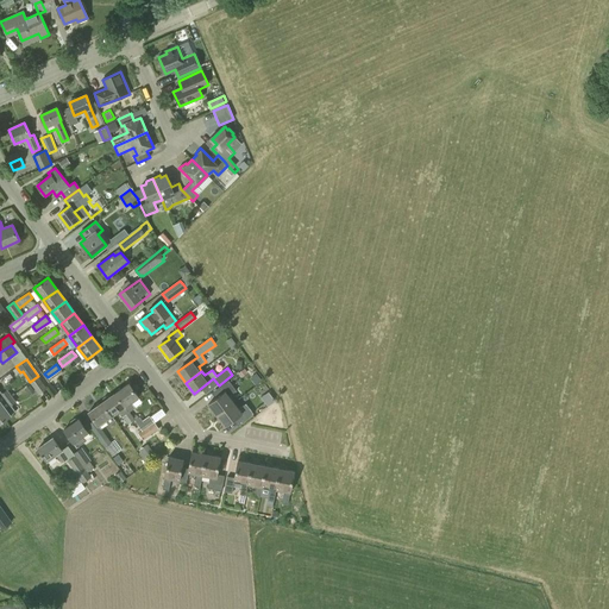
[(46,389),(38,376),(30,382),(39,394),(46,389)]
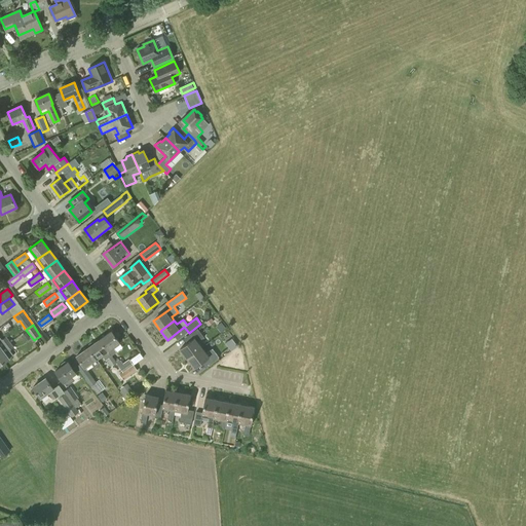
[(187,359),(201,347),(197,342),(204,337),(197,328),(187,336),(190,341),(180,348),(187,359)]
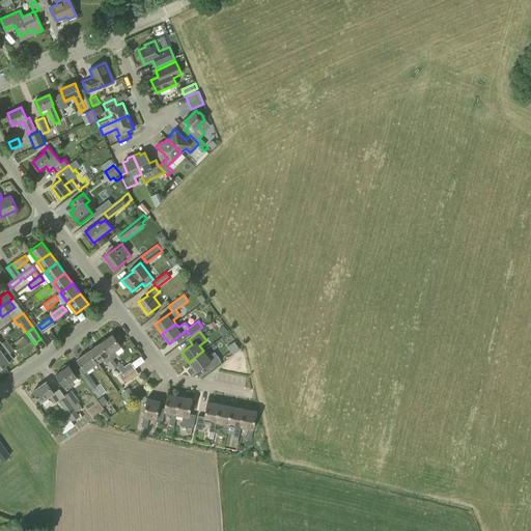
[(112,334),(101,342),(112,360),(113,359),(114,358),(118,356),(114,351),(120,345),(112,334)]
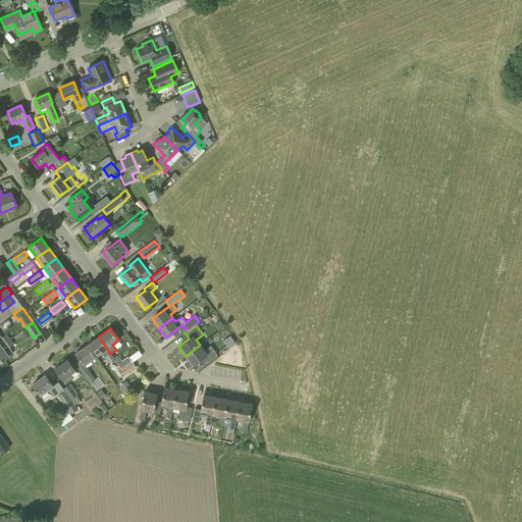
[(0,346),(9,340),(6,334),(2,337),(0,334),(0,346)]
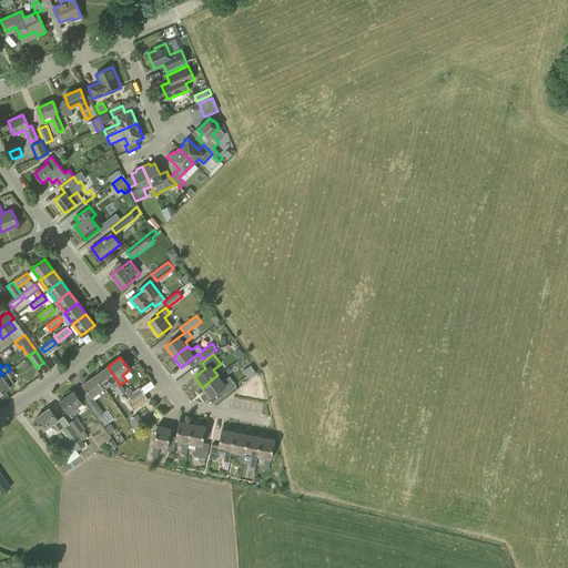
[(250,365),(243,371),(250,379),(256,374),(250,365)]
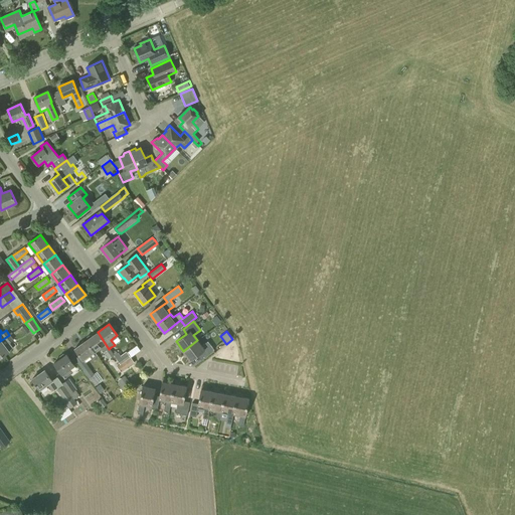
[(111,357),(114,355),(98,332),(92,336),(91,335),(90,335),(87,337),(87,338),(88,340),(87,340),(95,351),(100,348),(102,351),(103,350),(109,358),(111,357)]
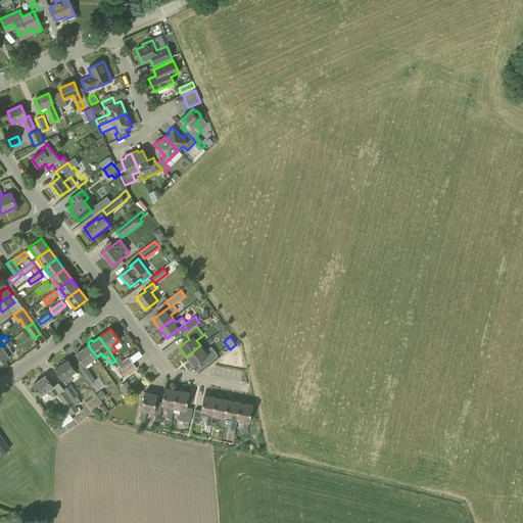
[(9,340),(0,346),(0,363),(13,353),(9,347),(13,345),(9,340)]
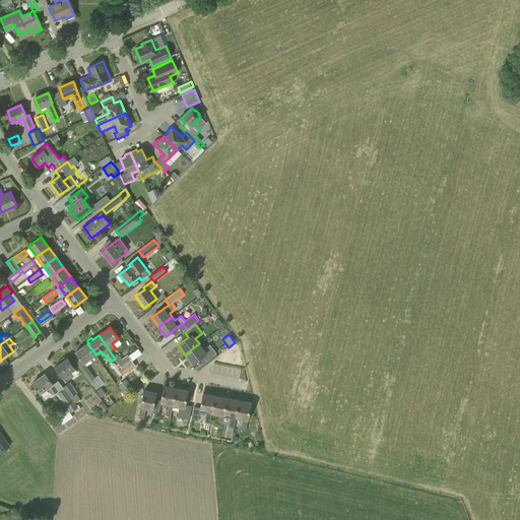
[(100,361),(95,354),(87,343),(75,351),(83,364),(90,359),(93,364),(100,361)]
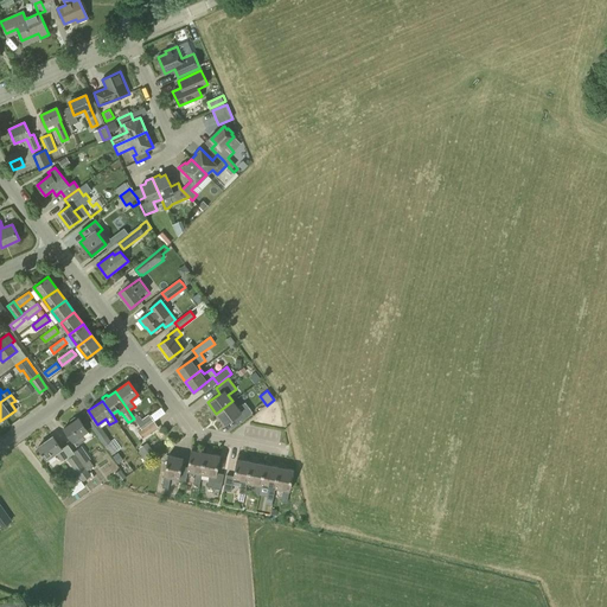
[(232,401),(216,414),(224,425),(237,416),(241,421),(253,413),(246,402),(237,408),(232,401)]
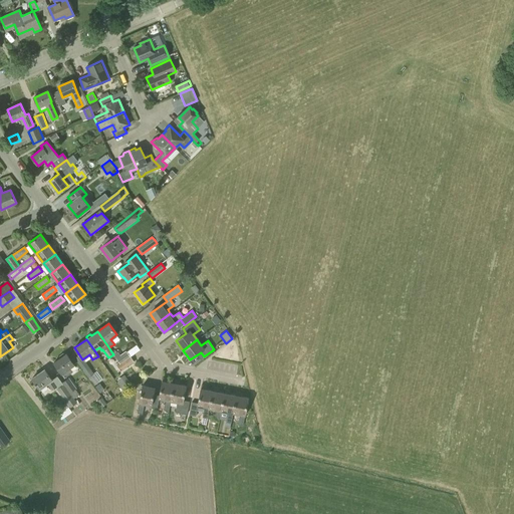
[(117,351),(113,354),(119,363),(120,364),(131,356),(126,351),(120,355),(117,351)]
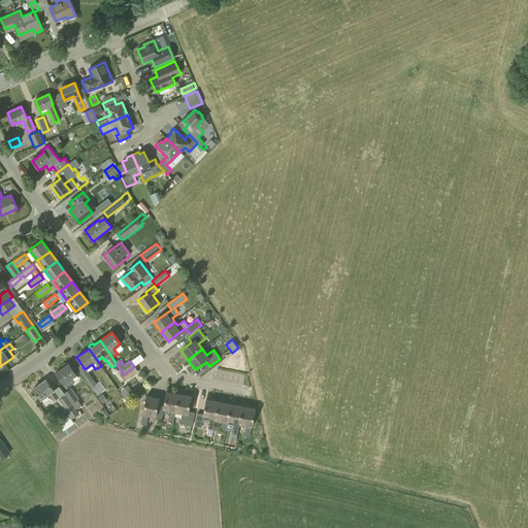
[(67,388),(74,383),(71,378),(76,374),(68,363),(67,364),(66,363),(65,363),(61,365),(61,367),(62,368),(55,372),(63,384),(64,384),(67,388)]
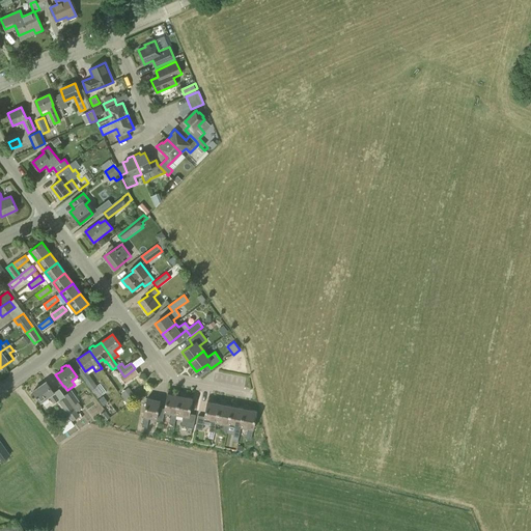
[(124,376),(123,375),(120,378),(124,383),(138,373),(135,368),(124,376)]
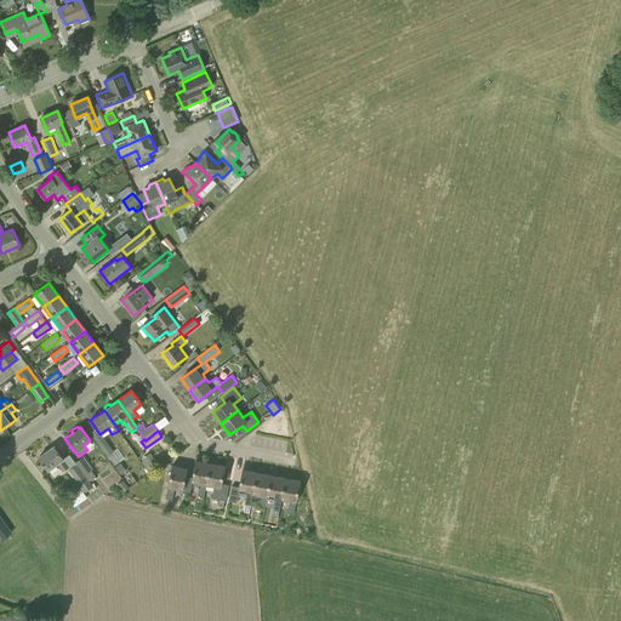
[(114,451),(104,438),(97,443),(107,456),(114,466),(124,459),(117,449),(114,451)]
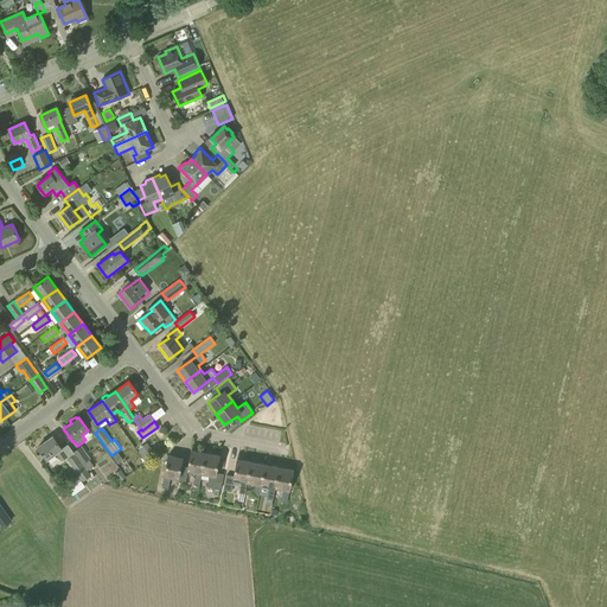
[(68,457),(62,449),(52,435),(38,447),(46,460),(48,459),(51,464),(57,459),(55,454),(56,453),(62,461),(68,457)]
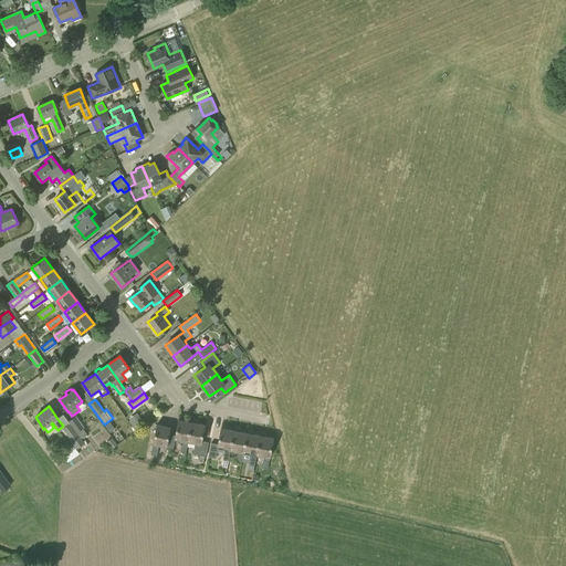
[(136,431),(146,425),(137,412),(129,418),(130,420),(129,422),(136,431)]
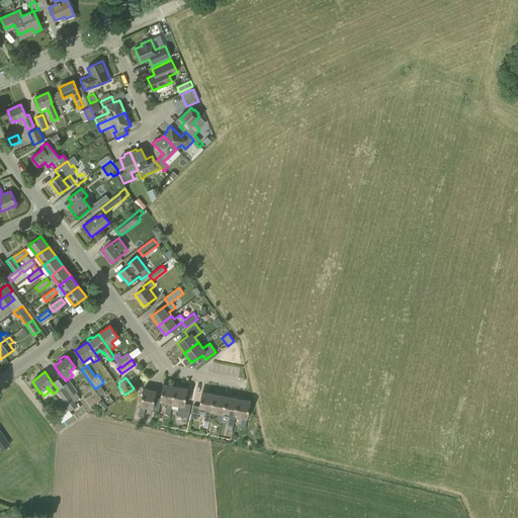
[(71,411),(78,406),(75,402),(80,398),(76,392),(77,391),(70,380),(63,385),(64,387),(58,393),(71,411)]
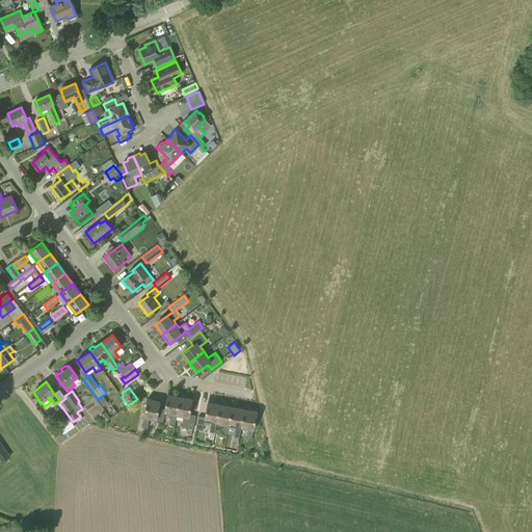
[(177,415),(180,396),(174,395),(174,393),(170,392),(171,391),(168,391),(167,394),(164,409),(164,413),(171,414),(169,424),(175,425),(177,415)]
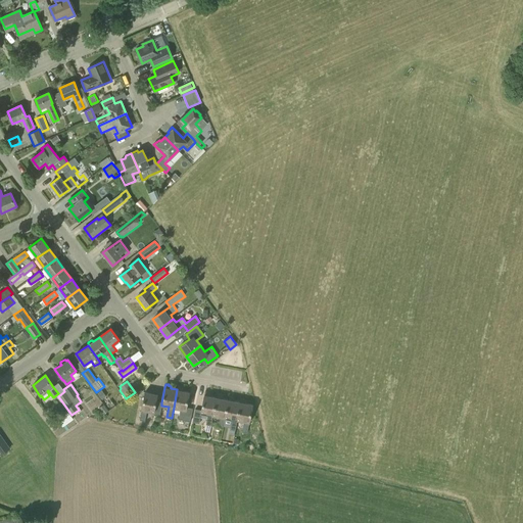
[(177,389),(174,408),(181,410),(179,419),(190,422),(193,409),(187,408),(189,392),(183,391),(183,388),(180,387),(180,386),(178,386),(177,389)]
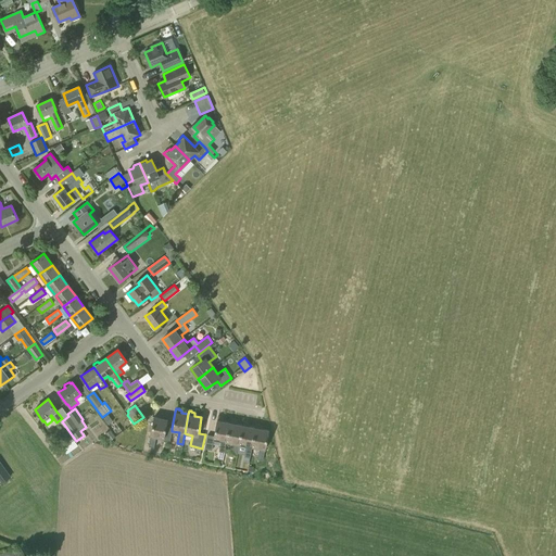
[(108,415),(103,418),(108,425),(113,421),(108,415)]
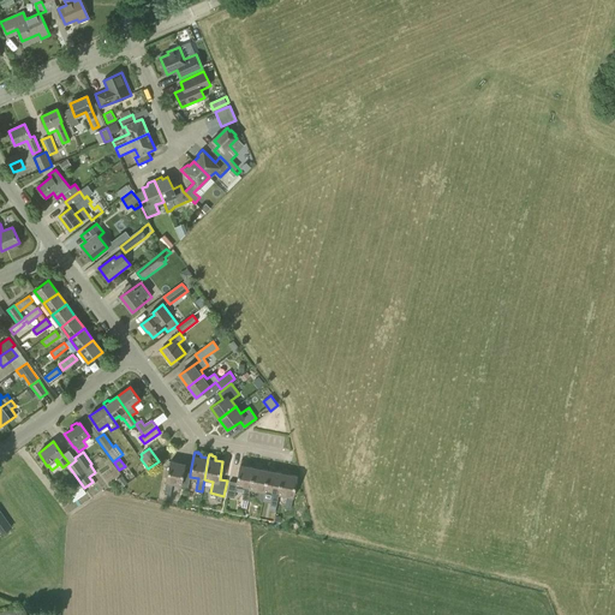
[(190,477),(190,473),(184,472),(185,464),(186,459),(183,459),(183,460),(179,459),(178,463),(171,461),(166,482),(167,482),(165,494),(171,495),(173,483),(180,485),(180,488),(189,489),(190,477)]
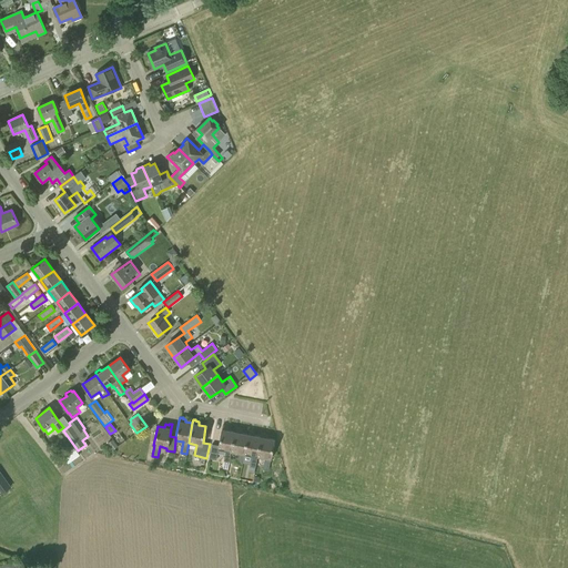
[(231,452),(235,432),(229,430),(229,427),(225,427),(225,426),(223,425),(222,429),(219,445),(212,444),(209,458),(216,459),(219,448),(225,450),(224,462),(229,462),(231,452)]
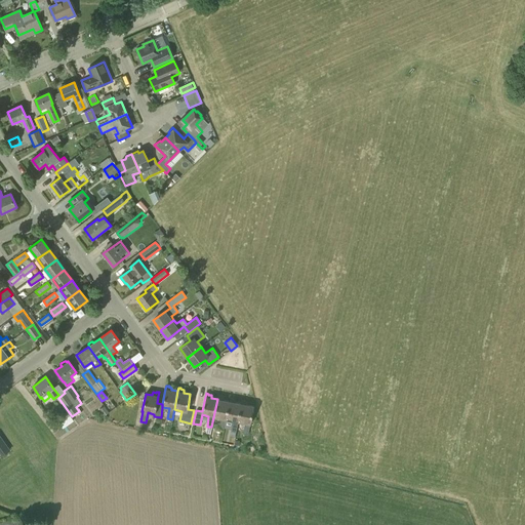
[(220,418),(218,429),(224,430),(226,419),(229,401),(223,400),(224,397),(220,397),(220,396),(217,395),(217,399),(213,417),(220,418)]
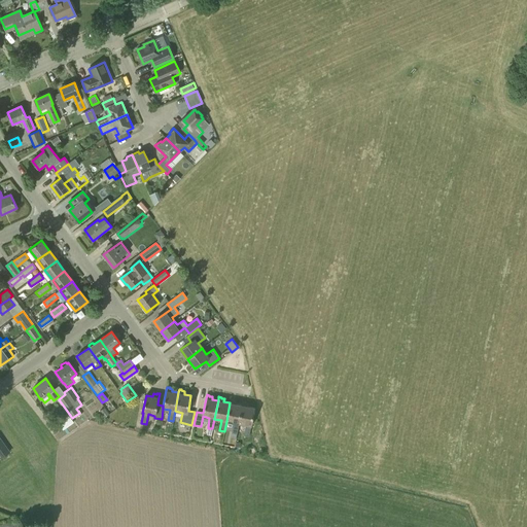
[(239,423),(242,406),(236,403),(237,401),(234,400),(234,399),(231,399),(230,402),(226,421),(234,422),(232,432),(237,433),(239,423)]
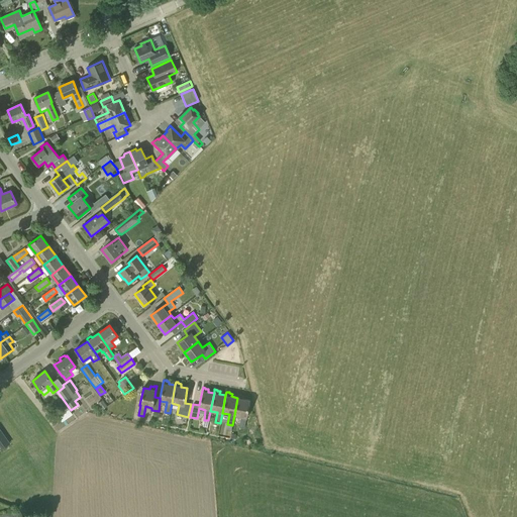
[(234,415),(241,417),(239,427),(244,428),(246,418),(246,417),(250,418),(251,413),(247,412),(249,400),(243,399),(243,396),(240,395),(241,394),(238,394),(237,398),(234,415)]
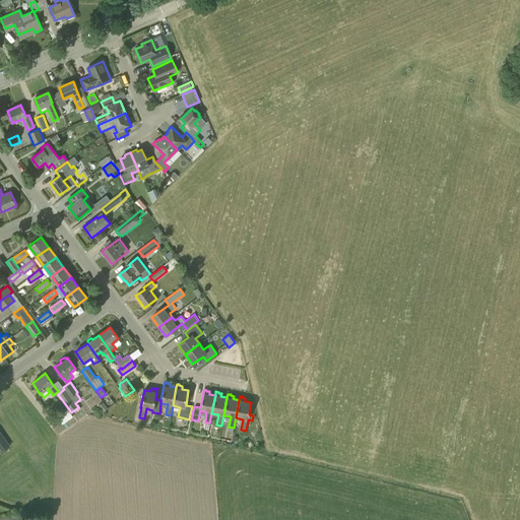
[(103,412),(108,408),(103,402),(99,405),(103,412)]
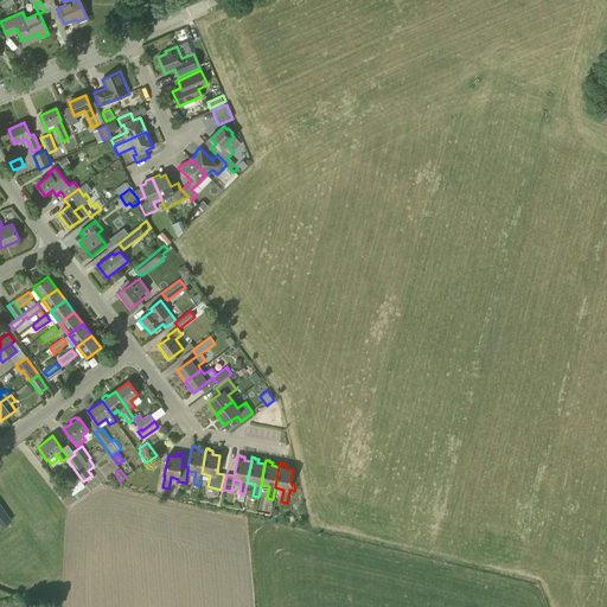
[(81,480),(69,490),(72,496),(85,486),(81,480)]
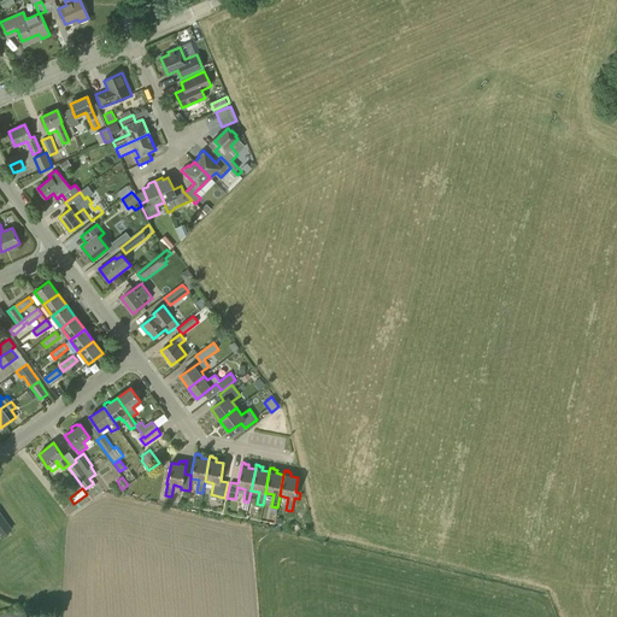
[(0,536),(1,538),(12,529),(0,511),(0,536)]
